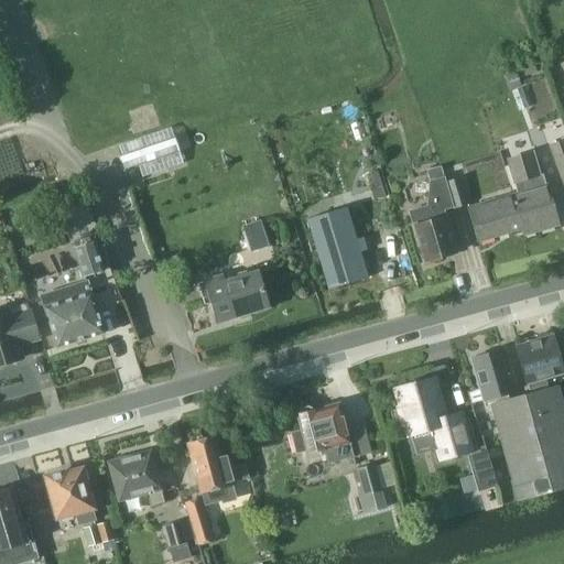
[(171,128),(118,145),(122,156),(120,156),(125,171),(139,166),(142,177),(183,163),(171,128)]
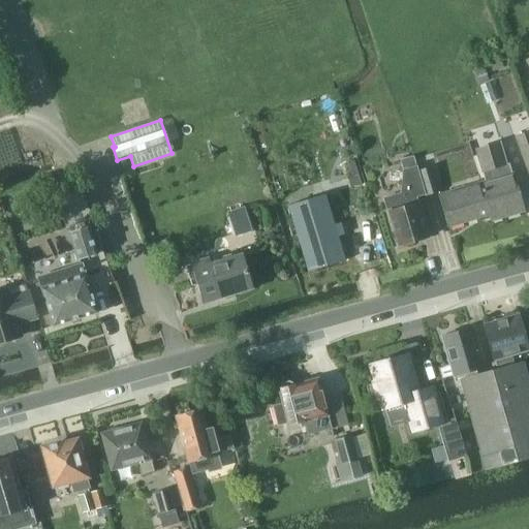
[(491,146),(484,125),(469,130),(476,150),(475,151),(484,173),(491,170),(493,178),(481,181),(492,214),(491,214),(492,220),(524,211),(512,172),(510,163),(507,163),(499,143),(491,146)]
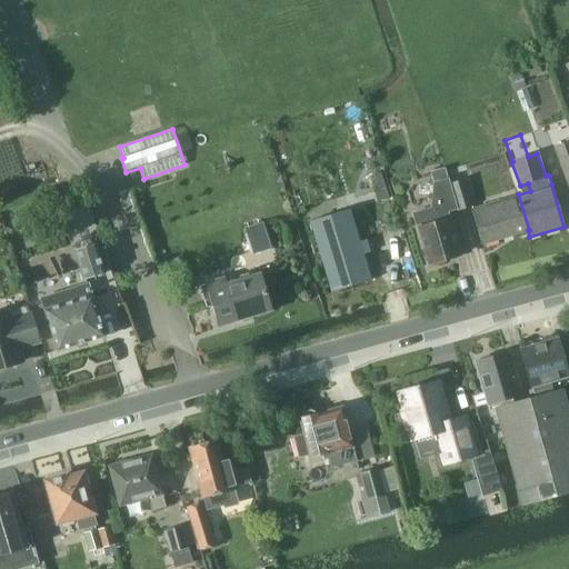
[(446,179),(443,168),(431,172),(435,182),(433,182),(432,207),(416,212),(420,228),(418,228),(421,238),(423,238),(431,263),(460,255),(455,238),(458,238),(449,211),(458,209),(458,211),(475,206),(466,179),(451,183),(449,178),(446,179)]
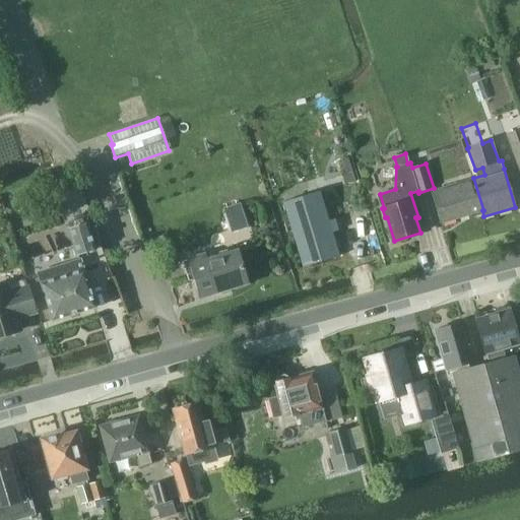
[(442,222),(482,210),(483,210),(473,178),(432,190),(442,222)]
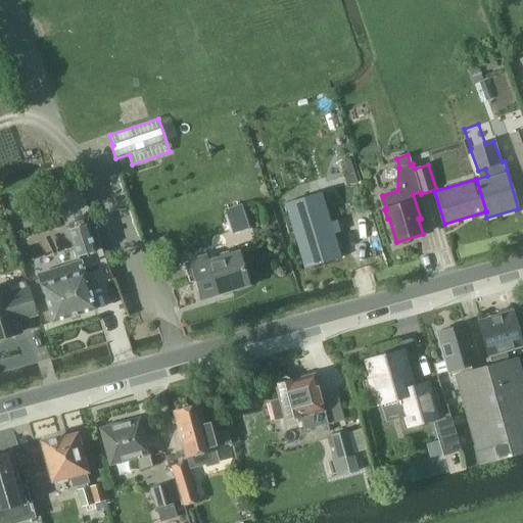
[(322,192),(285,203),(304,269),(341,257),(322,192)]
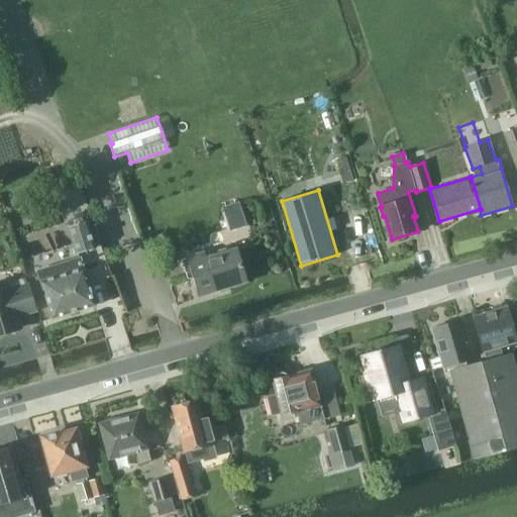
[(234,211),(240,228),(253,224),(248,207),(234,211)]
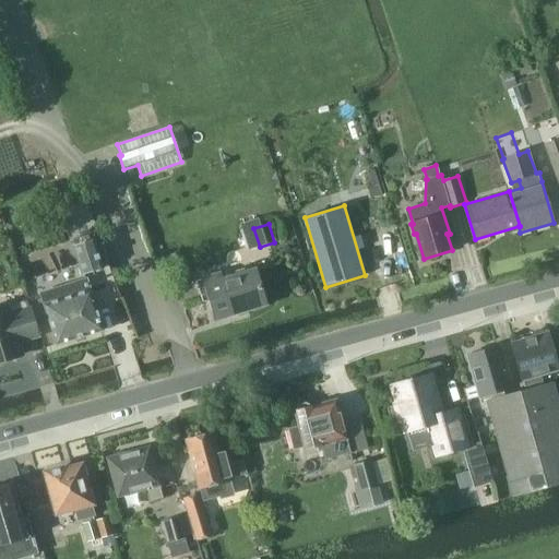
[(94,239),(72,246),(82,275),(104,269),(94,239)]
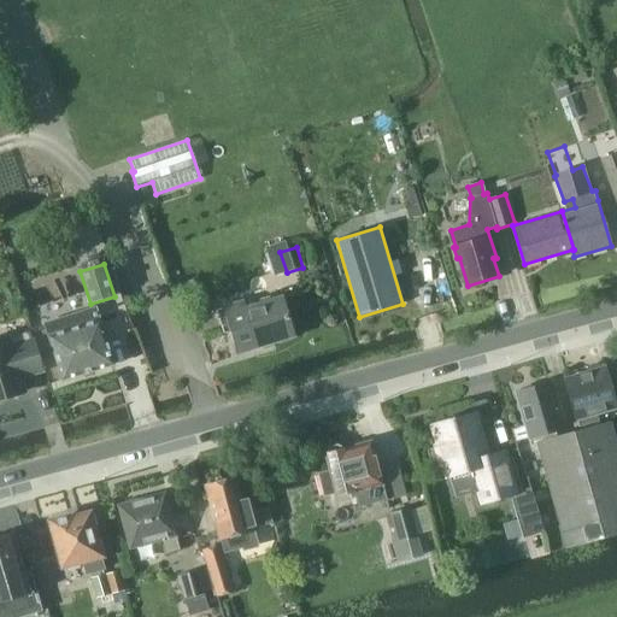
[(294,336),(282,295),(246,306),(244,300),(224,306),(239,353),(294,336)]
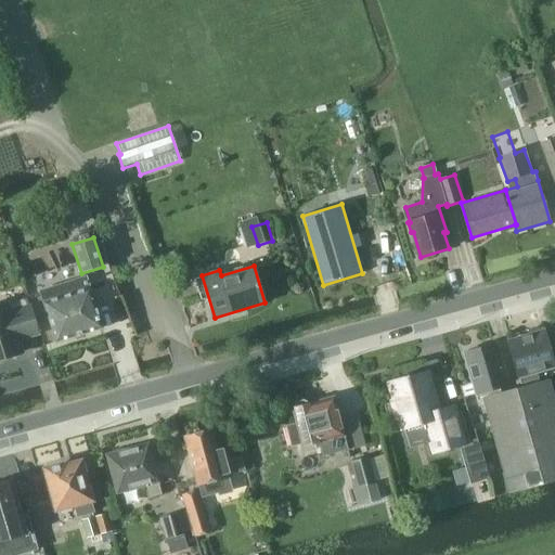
[(87,276),(38,291),(41,302),(44,301),(57,343),(103,327),(90,287),(87,276)]
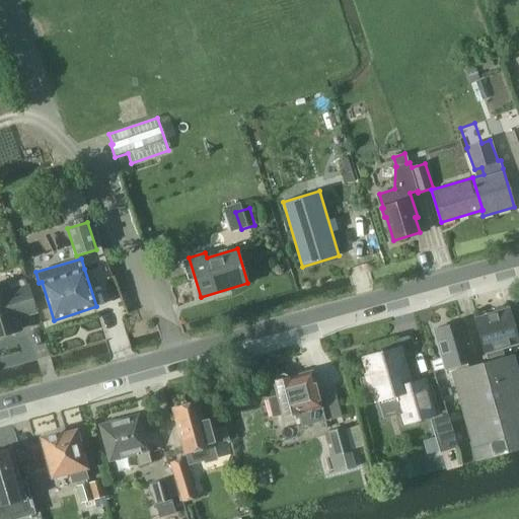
[(22,316),(35,312),(25,279),(0,286),(0,336),(20,329),(16,315),(21,313),(22,316)]
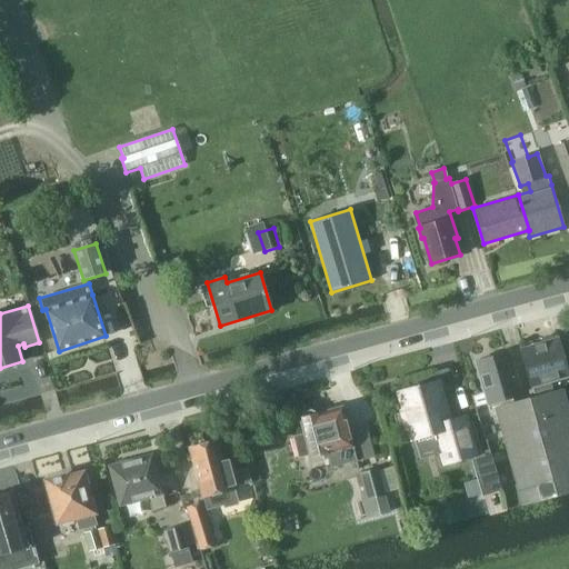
[(568,408),(563,389),(555,392),(551,381),(568,377),(558,339),(522,349),(536,397),(515,403),(512,396),(521,393),(509,352),(477,361),(490,410),(497,409),(523,506),(568,493),(568,408)]
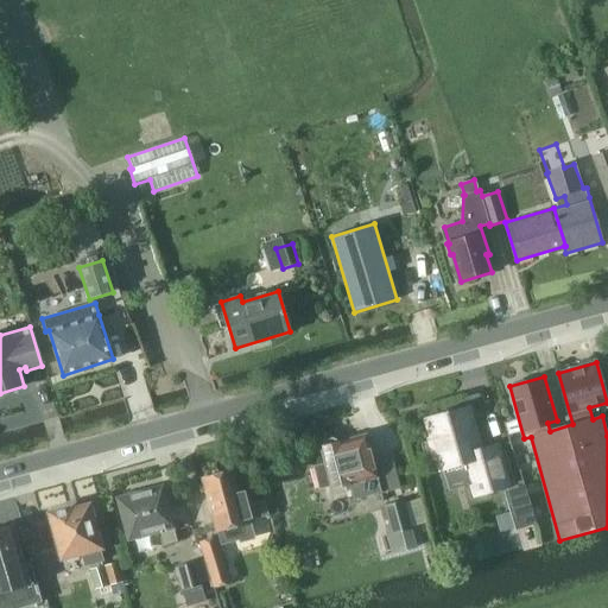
[(441,416),(430,419),(435,437),(431,441),(435,453),(439,454),(443,468),(463,462),(470,466),(475,482),(479,494),(508,486),(505,474),(504,469),(496,445),(480,450),(467,409),(455,412),(453,410),(447,410),(442,412),(441,416)]
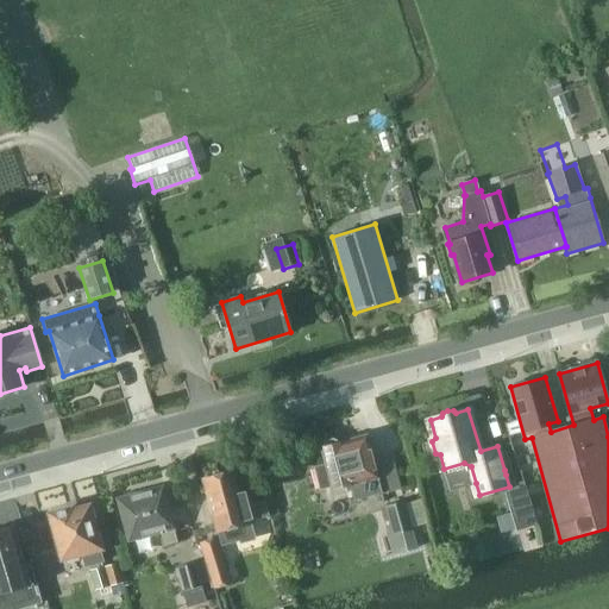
[(383,494),(368,435),(339,444),(333,439),(325,441),(321,449),(326,466),(318,469),(316,471),(321,487),(324,488),(332,485),(333,490),(346,487),(347,491),(352,490),(356,501),(383,494)]
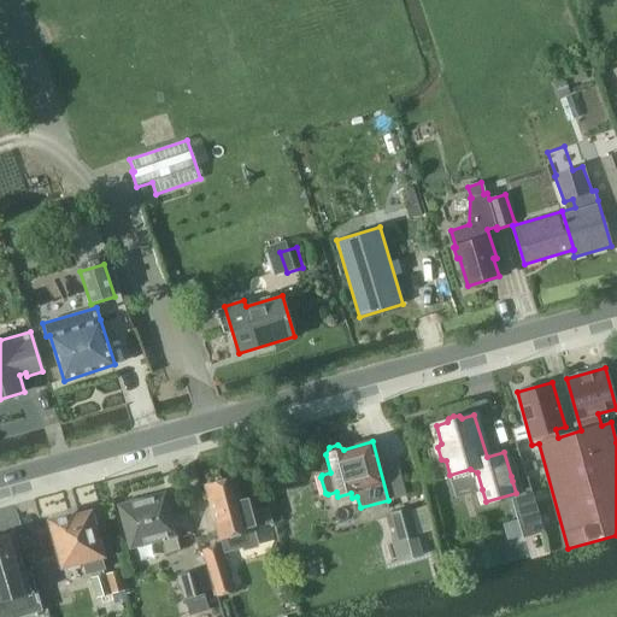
[(400,466),(385,471),(392,498),(407,493),(400,466)]
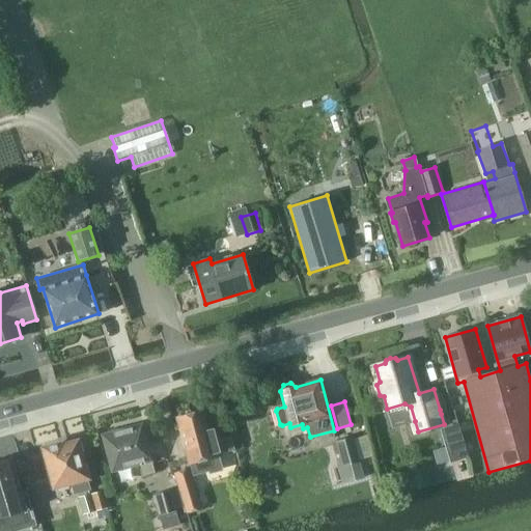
[(178,418),(177,418),(190,465),(193,476),(207,472),(208,474),(222,470),(218,457),(221,456),(214,430),(208,431),(203,411),(194,414),(189,410),(180,412),(178,418)]
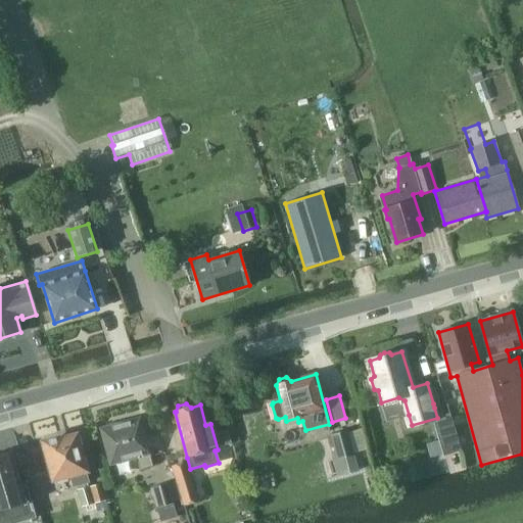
[(111,466),(139,459),(141,469),(152,465),(150,456),(140,419),(102,429),(111,466)]
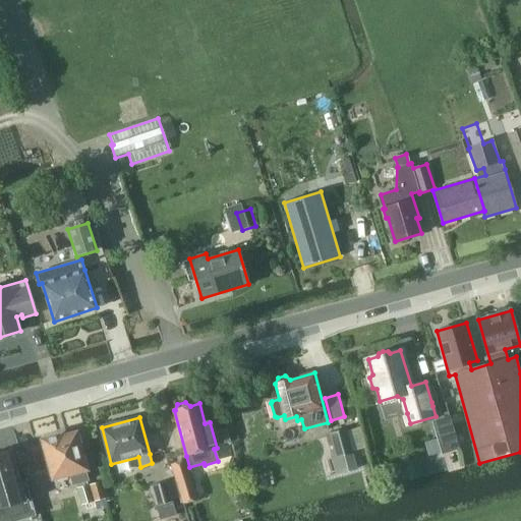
[(347,428),(330,433),(336,458),(341,473),(356,469),(352,454),(353,453),(348,432),(347,428)]
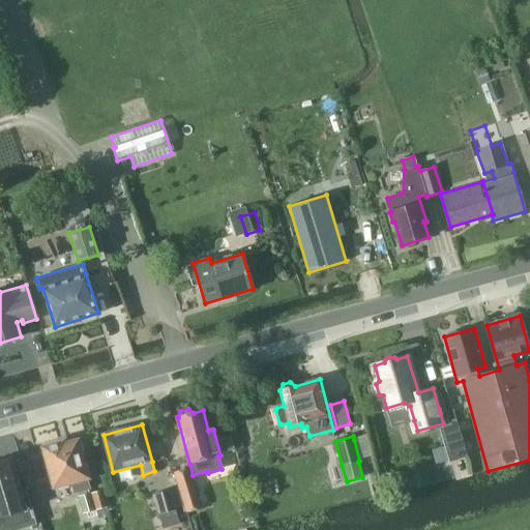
[(89,480),(78,441),(65,444),(65,442),(43,448),(55,490),(89,480)]
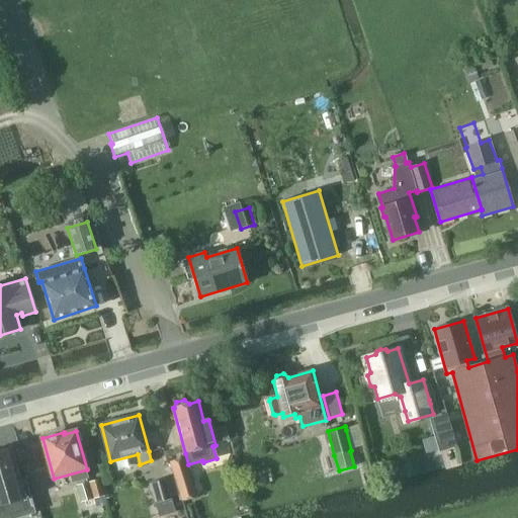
[(5,450),(0,450),(0,517),(19,517),(36,514),(28,482),(22,484),(12,450),(6,452),(5,450)]
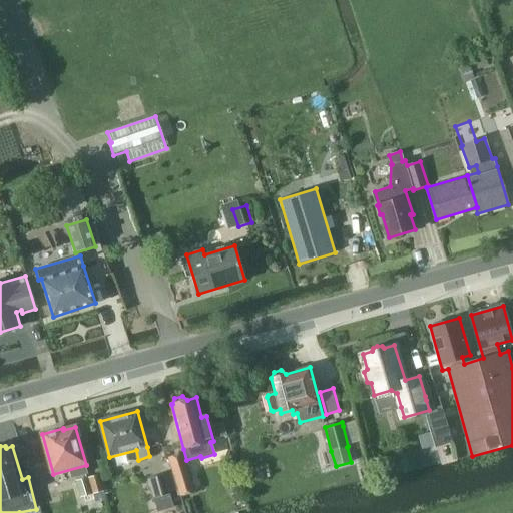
[(172,472),(179,491),(180,496),(195,492),(183,452),(168,457),(172,472)]
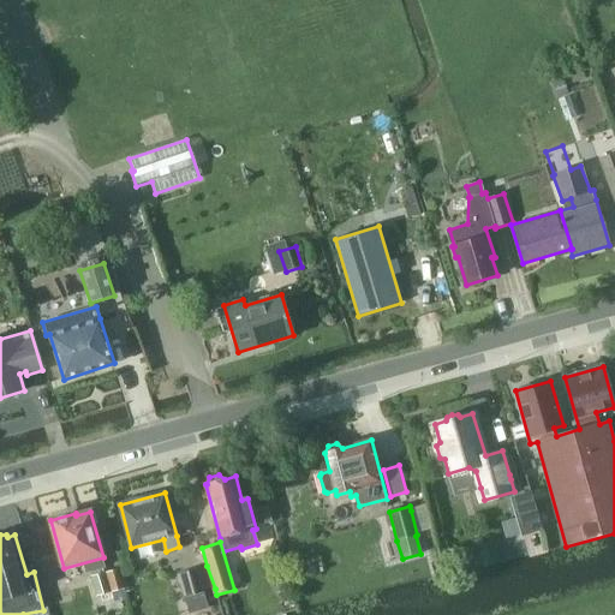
[(97,596),(125,589),(126,587),(120,568),(91,577),(97,596)]
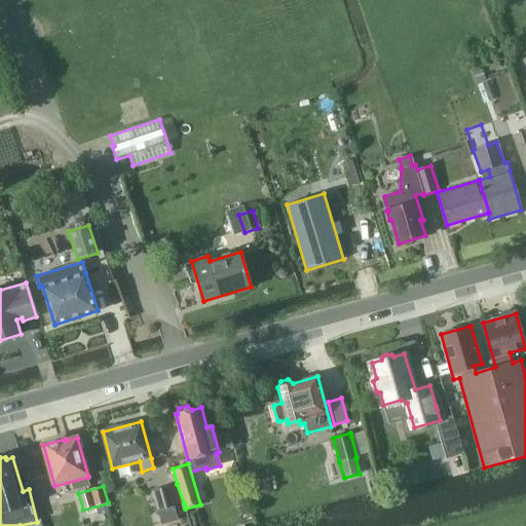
[(171,486),(152,491),(157,511),(176,505),(171,486)]
